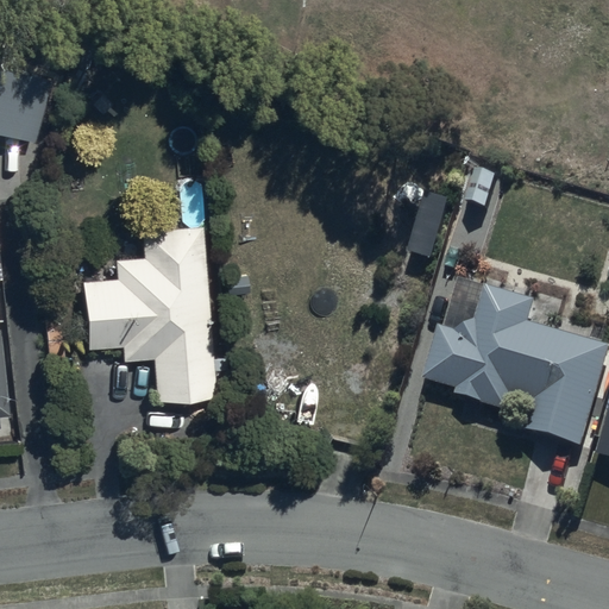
[(0,64),(0,135),(33,143),(50,81),(0,64)]
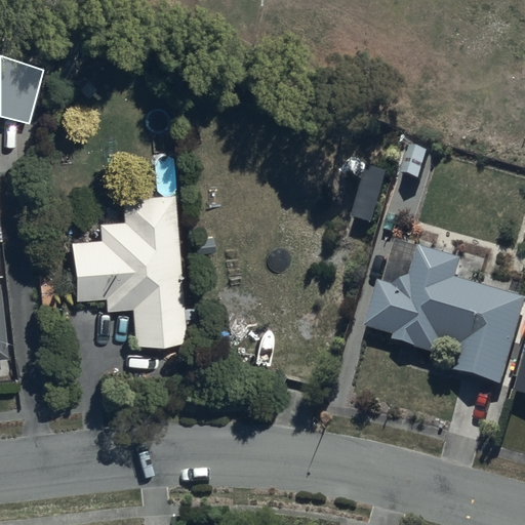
[(174,196),(121,199),(122,220),(97,223),(98,239),(70,241),(74,300),(104,298),(105,312),(130,310),(133,345),(186,340),(185,319),(193,319),(192,309),(183,310),(174,196)]
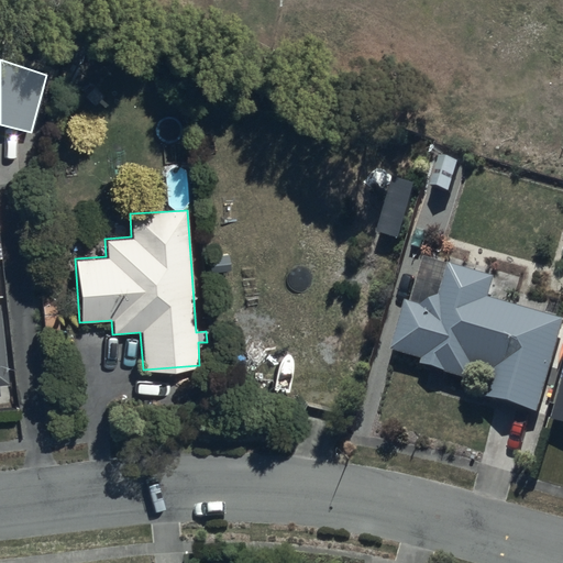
[(562,339),(562,324),(490,301),(496,284),(453,271),(442,301),(422,313),(407,308),(392,356),(424,367),(423,370),(473,385),(476,372),(495,377),(487,401),(538,418),(562,339)]
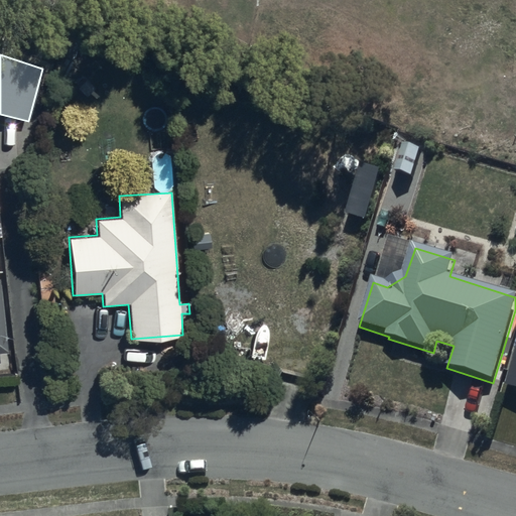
[(0,371),(12,370),(12,355),(7,355),(0,283),(0,371)]
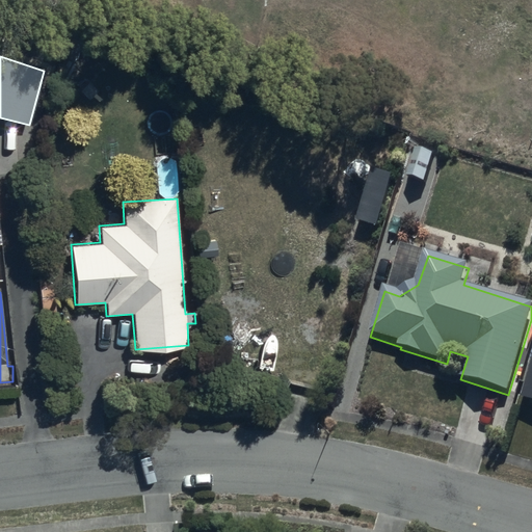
[(531,374),(523,404),(531,406),(531,374)]
